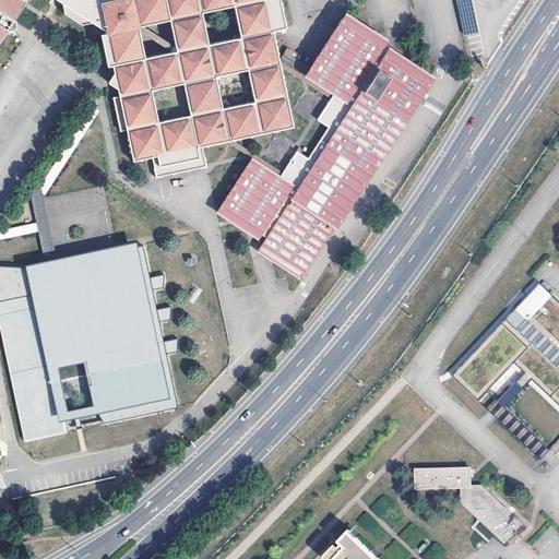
[(0,0),(0,39),(6,31),(11,30),(12,30),(13,27),(14,26),(13,21),(11,21),(23,3),(24,1),(24,0),(56,0),(57,0),(62,4),(64,14),(82,25),(92,23),(104,31),(105,34),(99,35),(107,67),(111,66),(114,73),(108,83),(113,86),(117,88),(119,97),(114,98),(120,131),(126,130),(132,159),(132,163),(145,159),(152,158),(156,178),(206,167),(205,164),(202,147),(226,142),(229,141),(232,141),(238,140),(262,134),(274,132),(280,130),(294,128),(287,96),(281,67),(280,62),(278,59),(273,31),(287,28),(281,0),(0,0)]
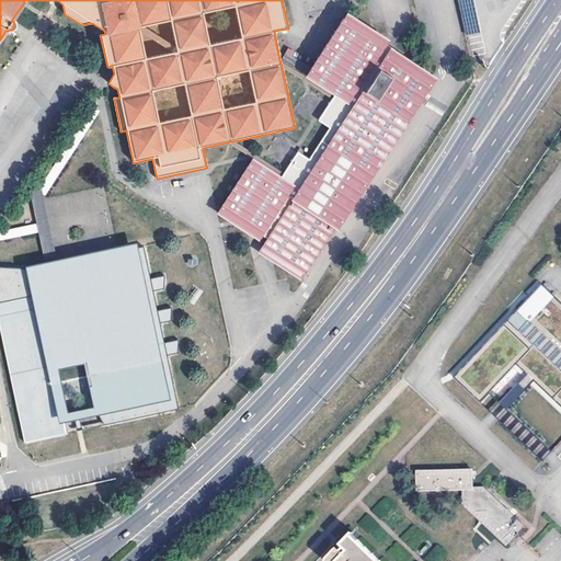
[(474,0),(457,0),(465,29),(480,25),(474,0)]
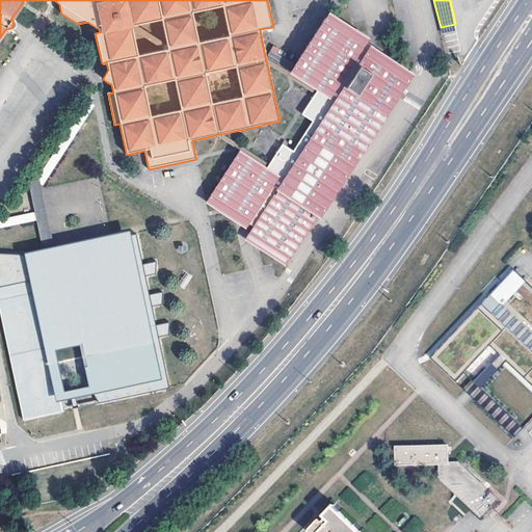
[(328,11),(294,63),(290,72),(318,89),(316,92),(315,94),(313,98),(302,113),(314,121),(301,139),(293,152),(283,144),(272,161),(269,164),(267,169),(239,152),(207,202),(206,203),(246,229),(249,223),(254,227),(246,238),(244,240),(249,243),(287,267),(288,264),(318,218),(321,220),(416,74),(395,60),(371,45),(368,43),(370,38),(328,11)]
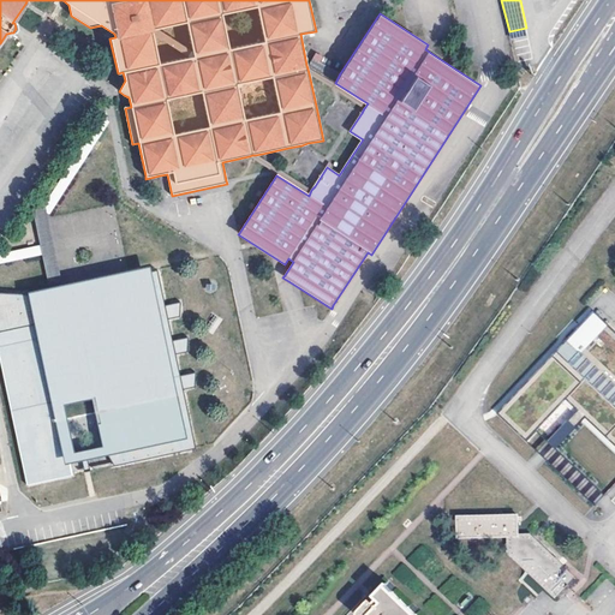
[(316,71),(335,83),(340,73),(321,63),(324,58),(316,53),(308,66),(316,71)]
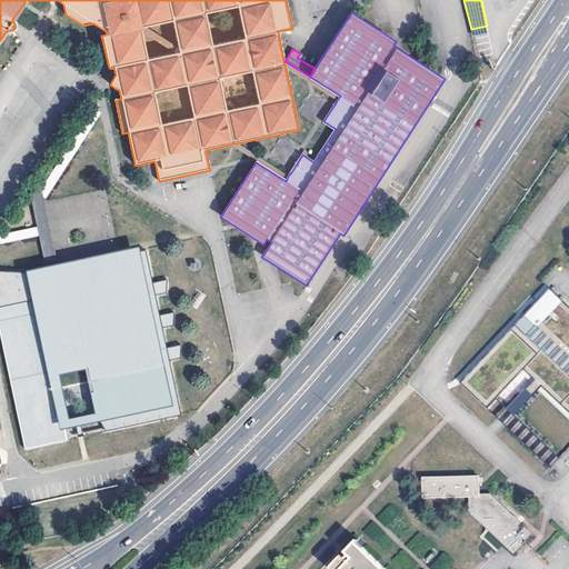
[(312,85),(337,100),(338,99),(340,96),(310,77),(292,66),(285,61),(283,60),(285,63),(286,68),(306,80),(307,81),(310,83),(312,85)]
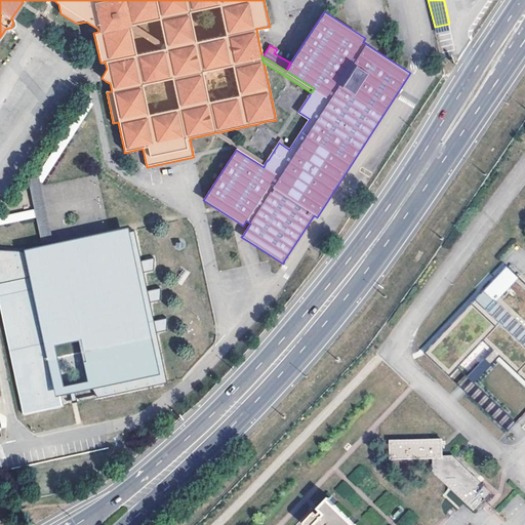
[(39,177),(40,184),(92,105),(93,104),(90,102),(87,99),(35,177),(39,177)]
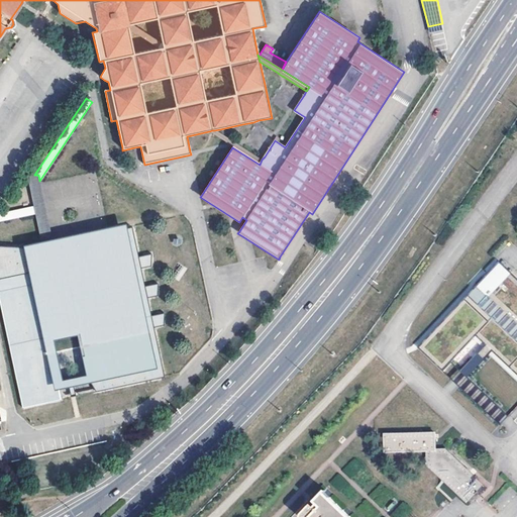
[(242,143),(220,129),(214,130),(212,130),(209,131),(227,143),(229,144),(231,145),(232,147),(260,165),(262,160),(265,157),(243,143),(242,143)]
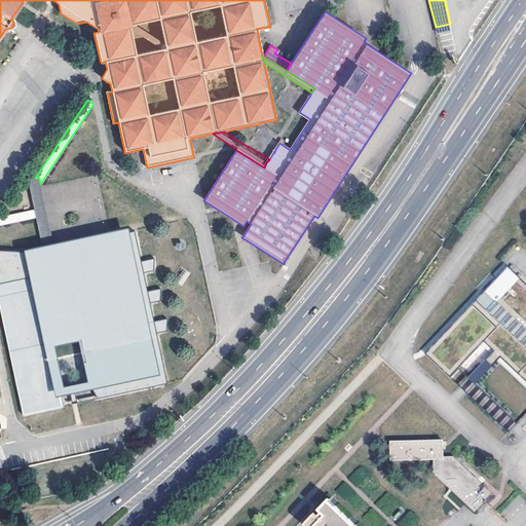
[(35,178),(28,180),(34,210),(35,214),(35,218),(41,247),(46,246),(52,245),(41,187),(40,184),(39,178),(35,178)]
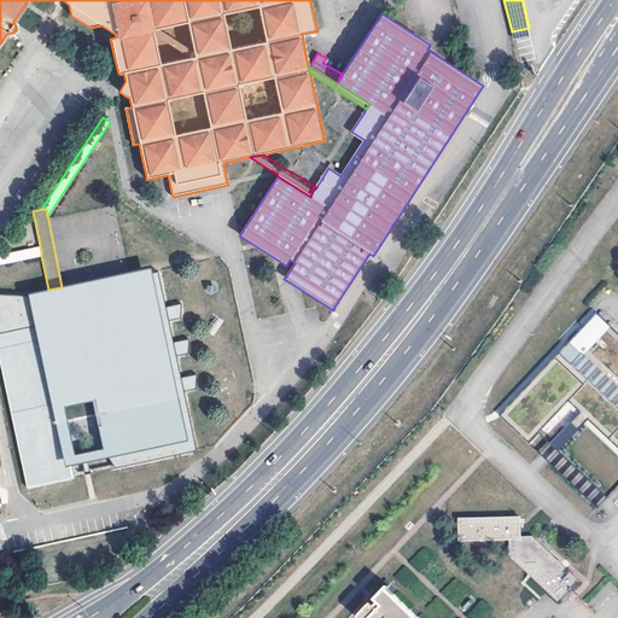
[(0,254),(0,264),(41,256),(41,251),(40,246),(0,254)]
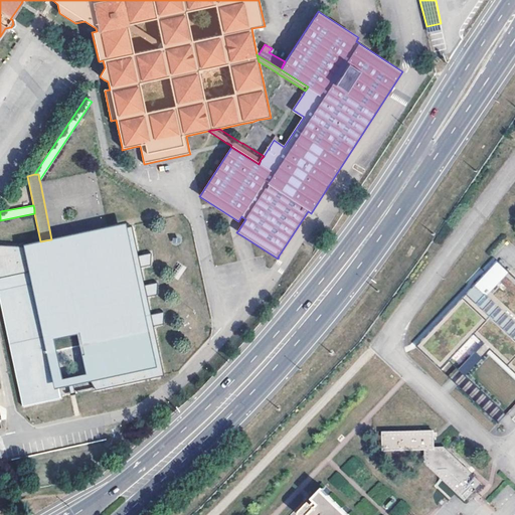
[(58,390),(70,387),(91,383),(96,390),(163,376),(153,327),(163,325),(163,313),(150,315),(146,298),(156,295),(157,283),(144,286),(139,268),(151,265),(151,253),(137,255),(131,227),(127,228),(126,223),(107,227),(51,239),(45,240),(40,241),(22,245),(22,246),(22,247),(0,245),(0,304),(22,407),(59,399),(58,390)]
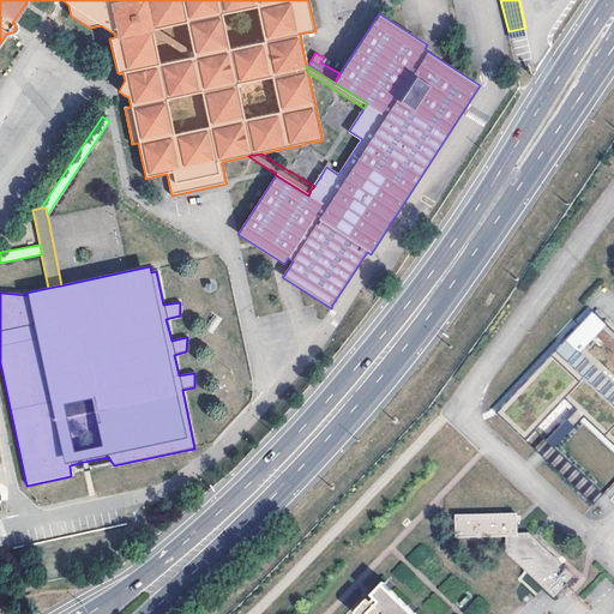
[(613,330),(594,311),(494,413),(523,441),(563,401),(573,411),(566,419),(575,427),(584,417),(613,445),(613,330)]
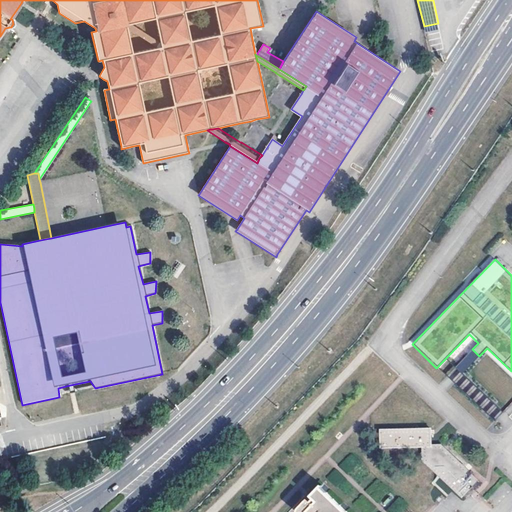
[(463,374),(478,355),(471,350),(456,368),(463,374)]
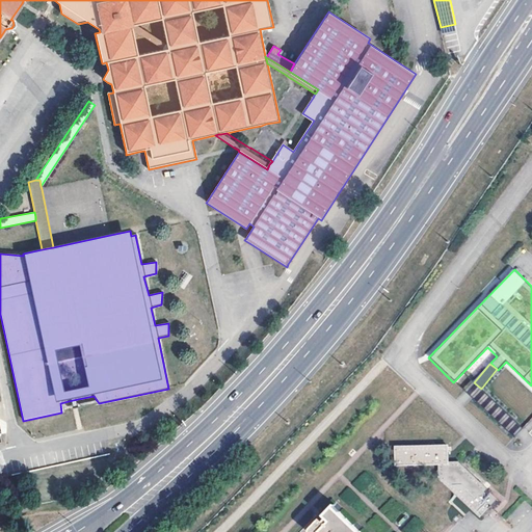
[(380,448),(380,466),(442,464),(442,479),(482,517),(497,501),(458,464),(448,464),(448,446),(380,448)]
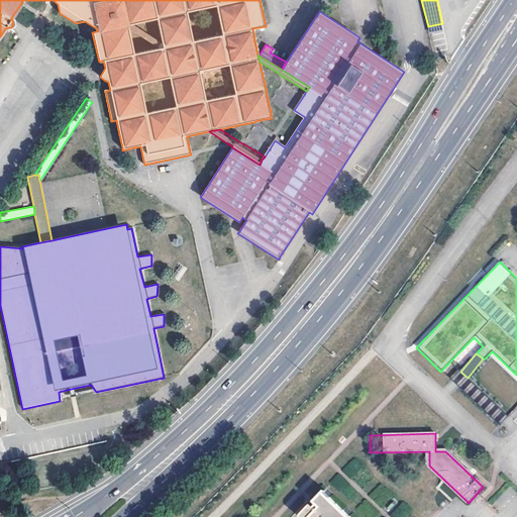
[(351,516),(326,493),(308,511),(315,516),(351,516)]
